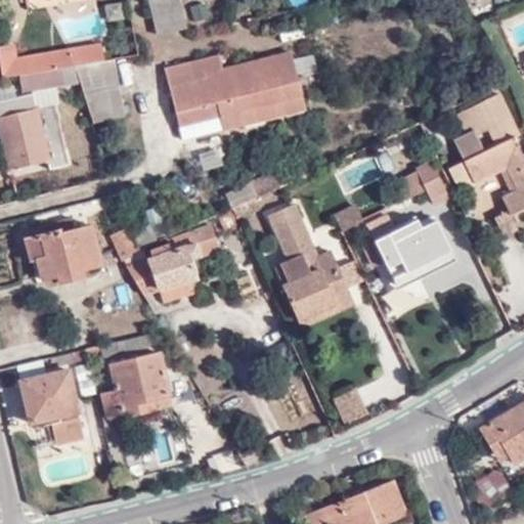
[(188,29),(181,0),(149,0),(159,37),(188,29)]
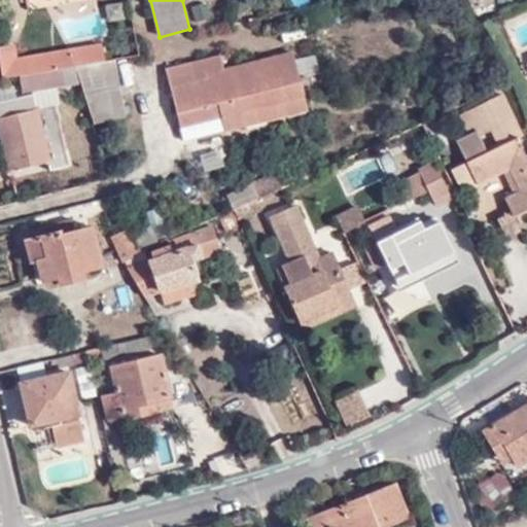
[(97,62),(104,62),(101,44),(18,57),(13,43),(0,45),(0,78),(2,78),(22,75),(74,66),(97,62)]
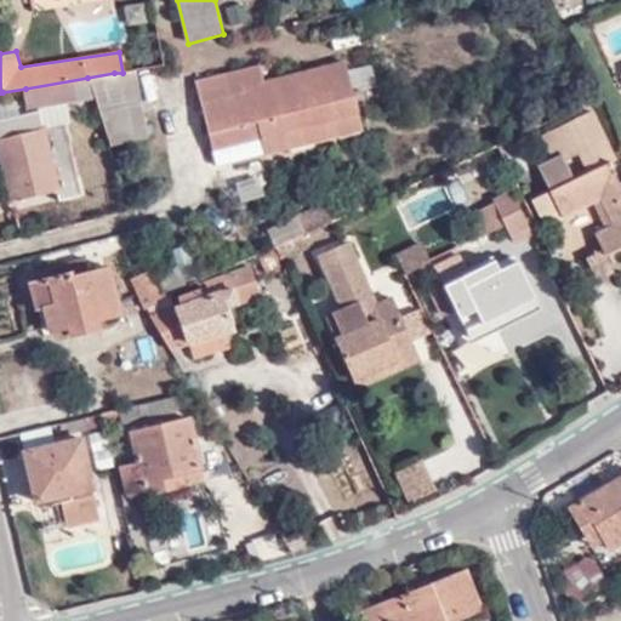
[(267,84),(201,102),(208,130),(220,165),(364,129),(347,62),(267,84)]
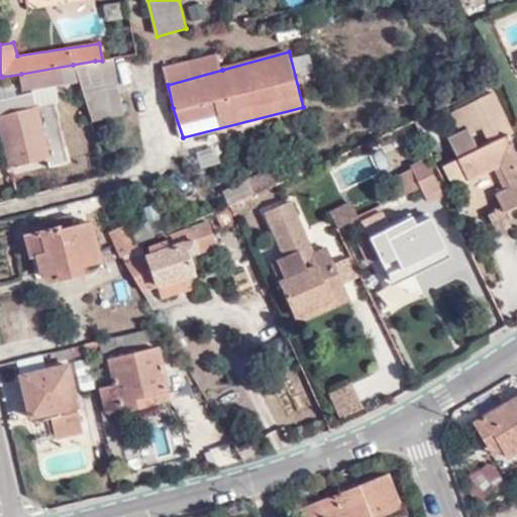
[(165,69),(168,85),(222,70),(217,55),(165,69)]
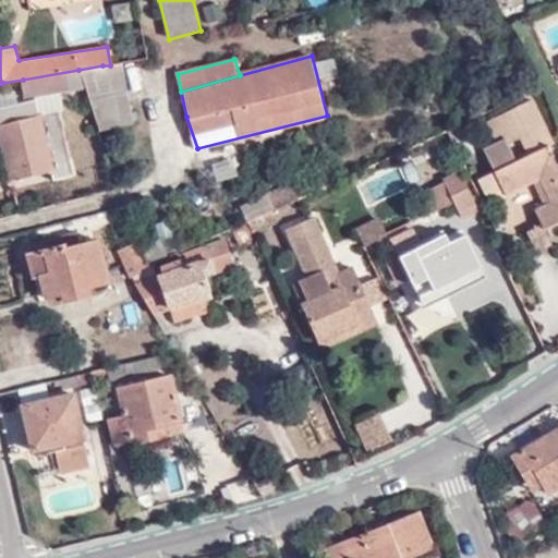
[(128,91),(122,62),(110,65),(102,65),(79,70),(85,87),(89,100),(128,91)]
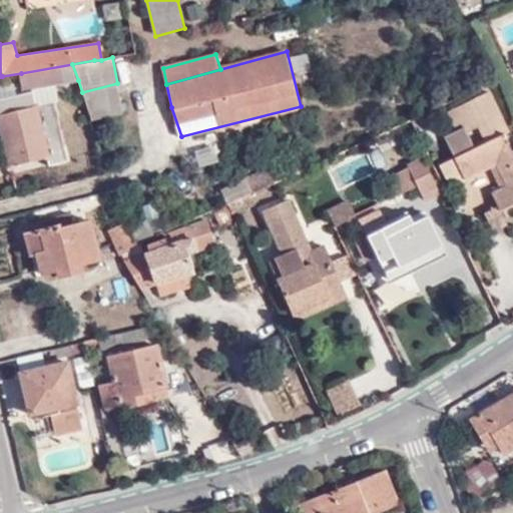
[(78,80),(72,64),(21,73),(23,90),(32,88),(56,84),(78,80)]
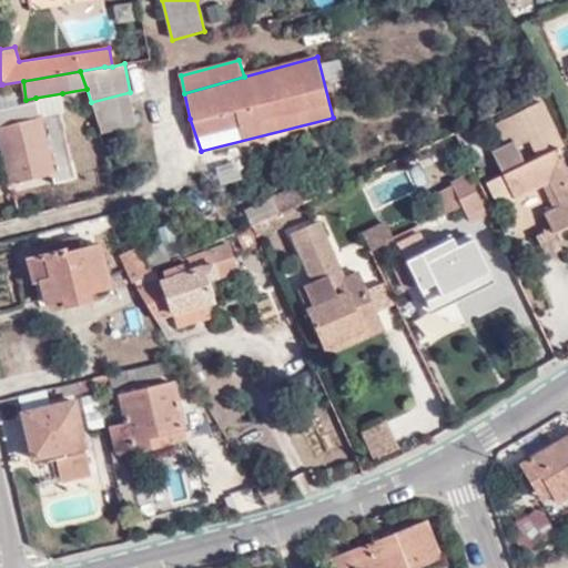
[(0,110),(18,105),(16,93),(0,95),(0,110)]
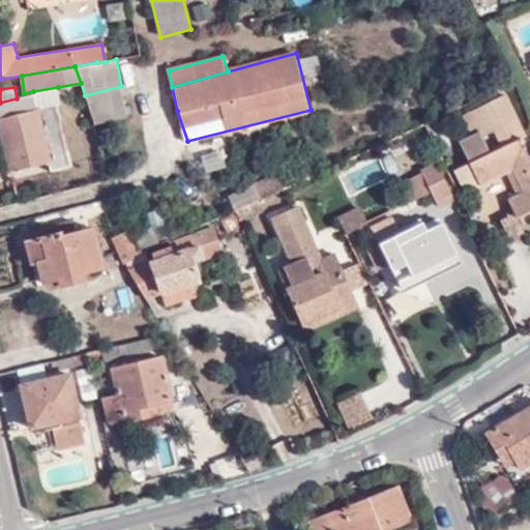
[(60,104),(58,87),(33,91),(34,94),(37,109),(56,105),(60,104)]
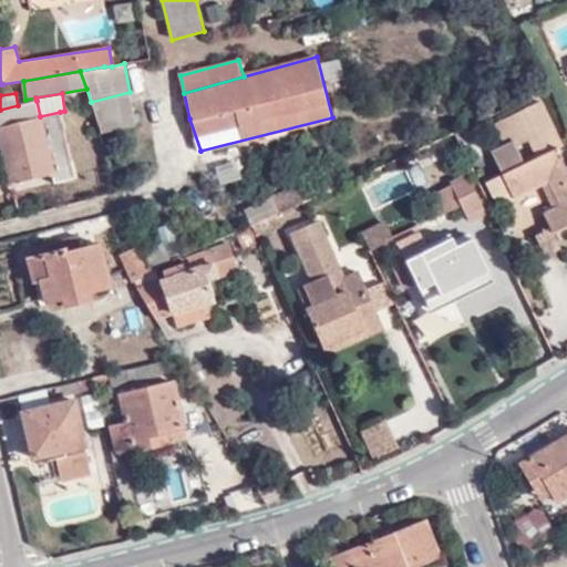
[(40,116),(37,101),(18,105),(0,110),(0,136),(12,183),(52,174),(54,184),(76,178),(60,112),(40,116)]
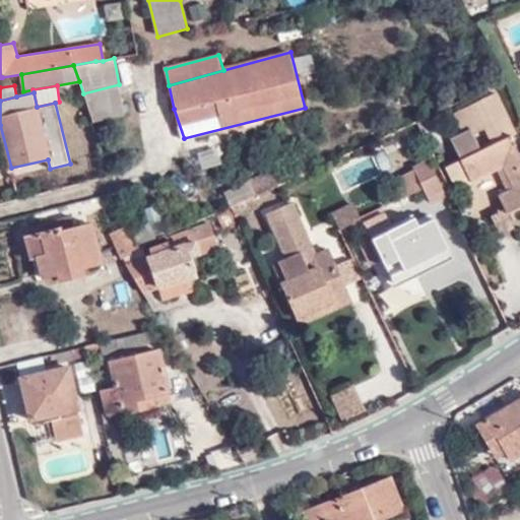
[(497,94),(474,105),(485,129),(493,144),(460,159),(470,182),(503,167),(510,163),(519,184),(519,185),(514,188),(499,195),(506,212),(507,213),(519,207),(519,158),(510,137),(516,133),(497,94)]
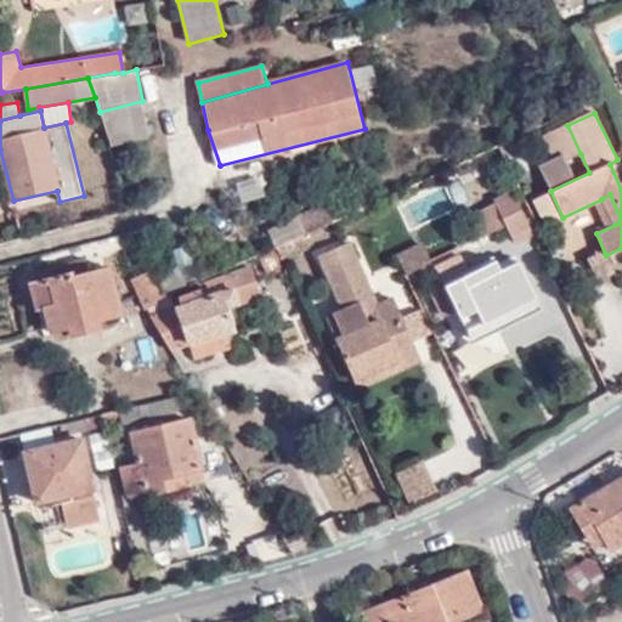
[(581,154),(567,125),(543,137),(555,167),(581,154)]
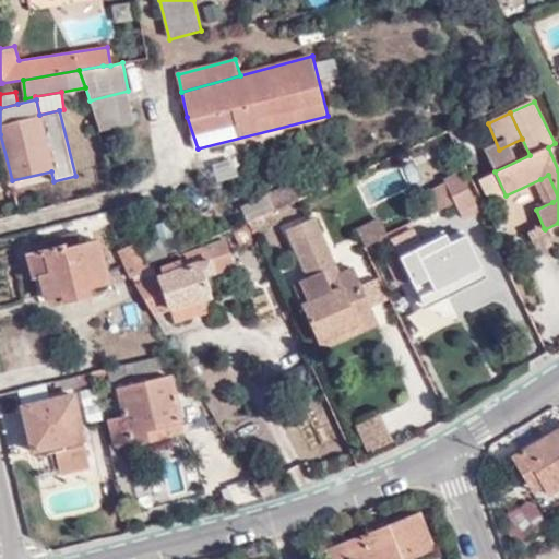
[(506,195),(495,171),(480,179),(491,202),(506,195)]
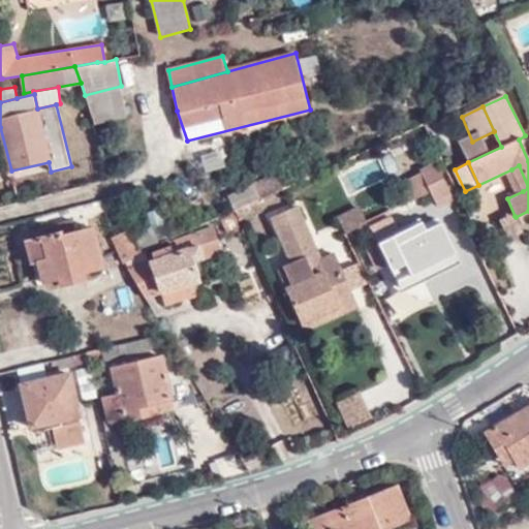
[(436,164),(410,177),(419,196),(430,192),(436,204),(452,195),(436,164)]
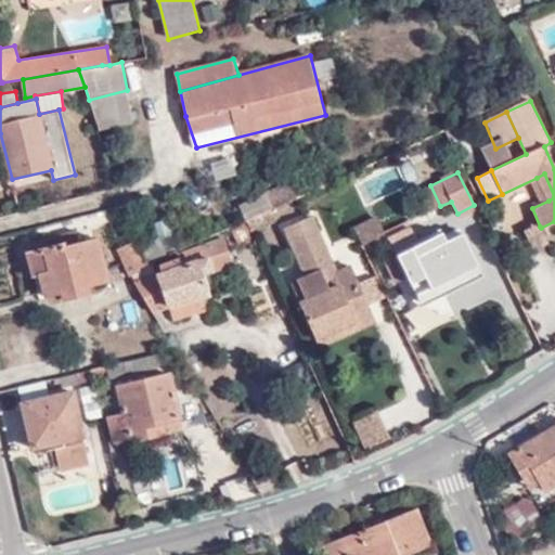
[(537,178),(549,201),(554,197),(554,196),(544,173),(537,178)]
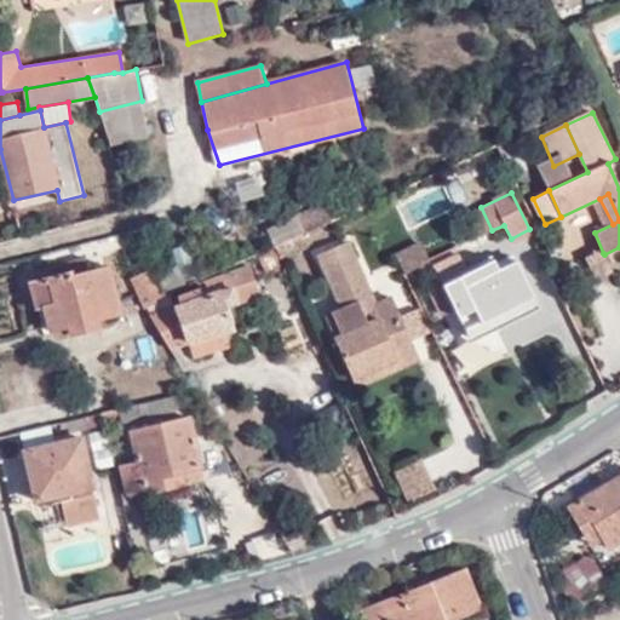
[(331,220),(322,202),(294,214),(303,233),(331,220)]
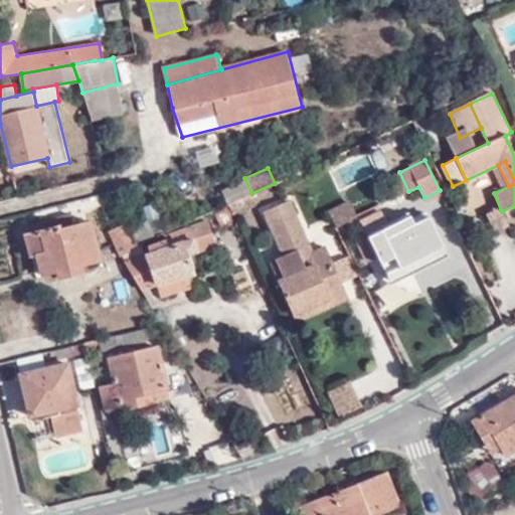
[(408,191),(399,172),(387,178),(396,197),(408,191)]
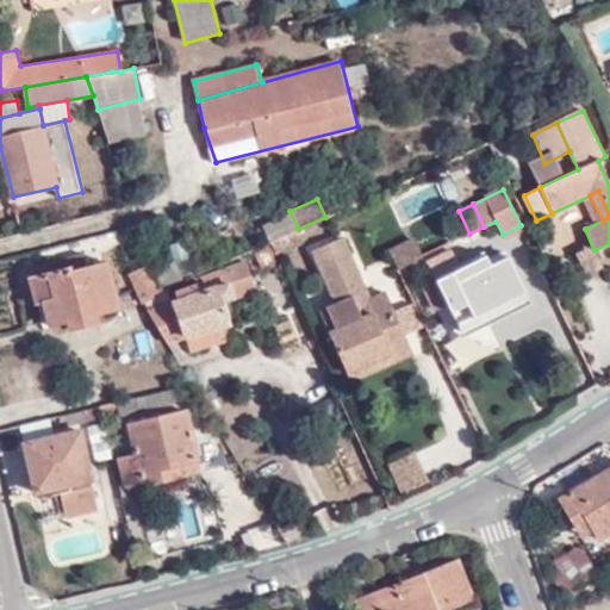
[(269,244),(275,256),(297,246),(300,236),(298,231),(269,244)]
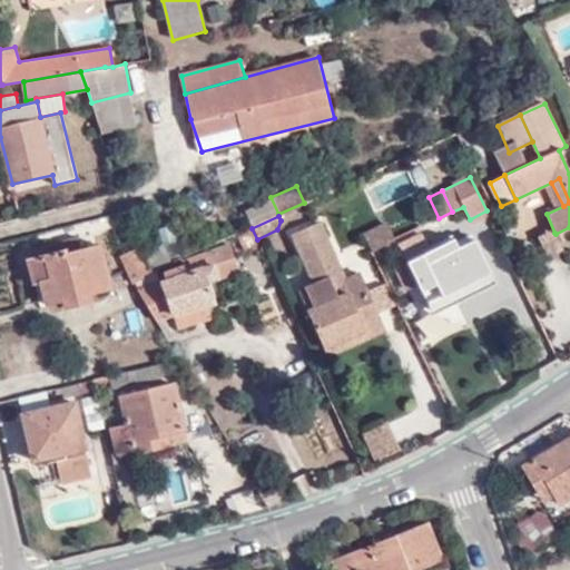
[(379,312),(369,290),(362,274),(346,281),(338,284),(334,275),(342,271),(322,223),(295,234),(316,284),(298,292),(326,355),(385,331),(379,312)]
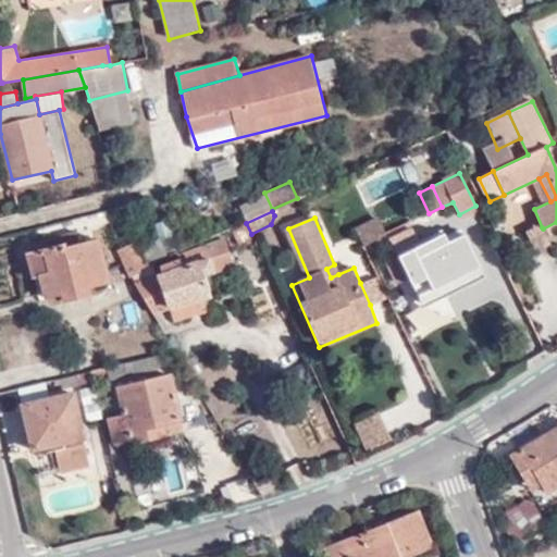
[(355,231),(362,246),(385,235),(379,219),(355,231)]
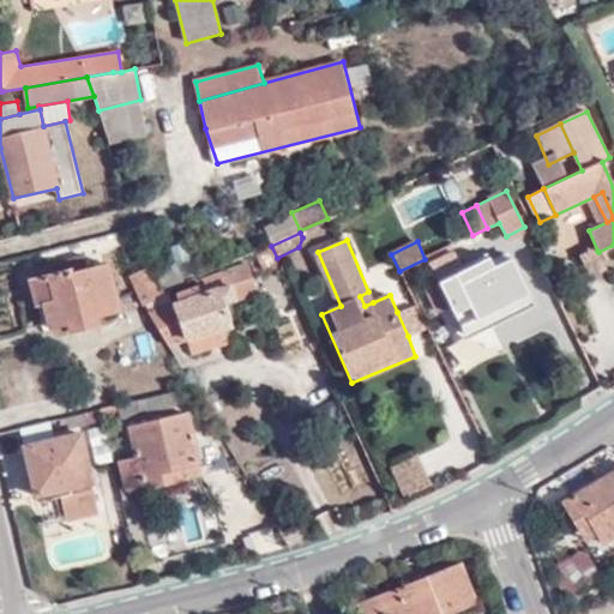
[(606,270),(599,252),(597,251),(579,259),(589,278),(606,270)]
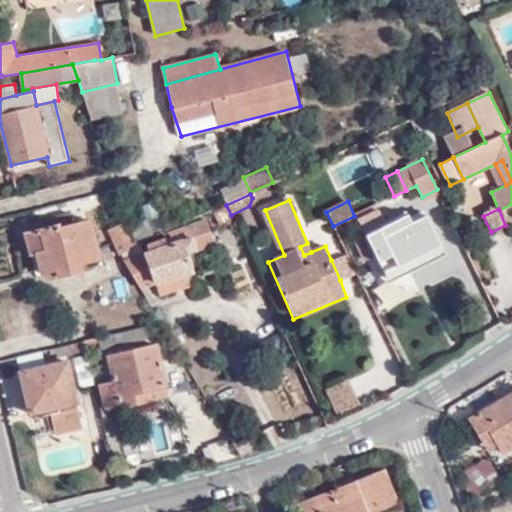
[(359,221),(366,235),(376,256),(385,273),(442,245),(426,213),(412,220),(409,215),(387,226),(379,211),(359,221)]
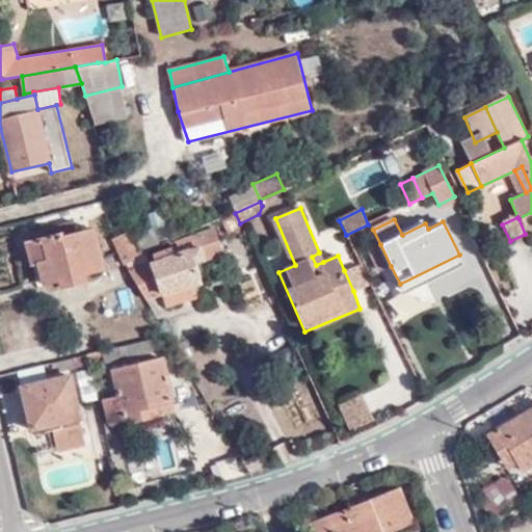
[(60,234),(44,238),(48,260),(38,263),(44,283),(59,280),(60,286),(85,280),(84,271),(104,266),(95,230),(78,233),(74,221),(58,224),(60,234)]
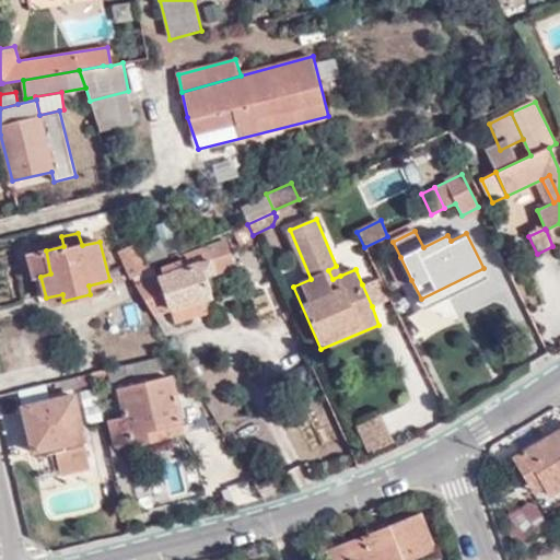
[(136,283),(153,313),(170,308),(202,300),(208,298),(201,277),(232,266),(223,241),(182,255),(184,260),(172,265),(174,269),(161,275),(136,283)]
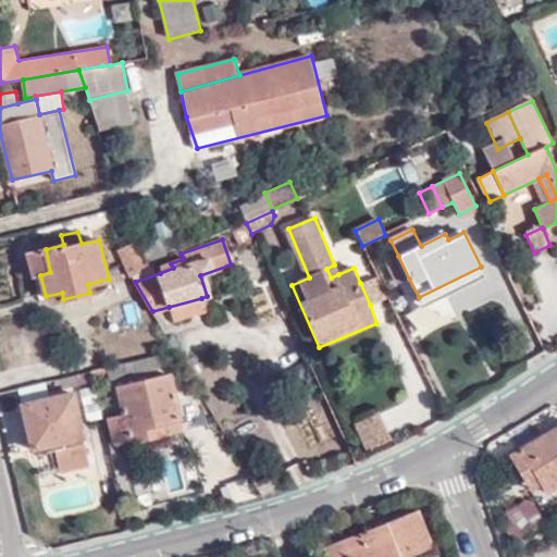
[(144,268),(133,242),(115,248),(127,276),(130,274),(144,268)]
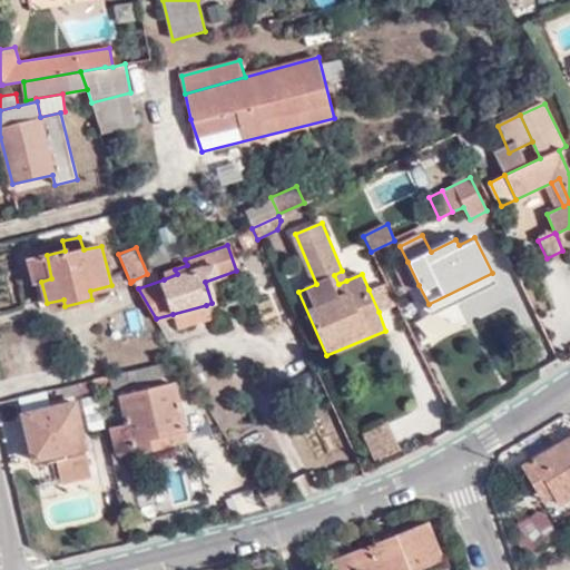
[(51,278),(47,255),(29,259),(35,283),(41,282),(51,278)]
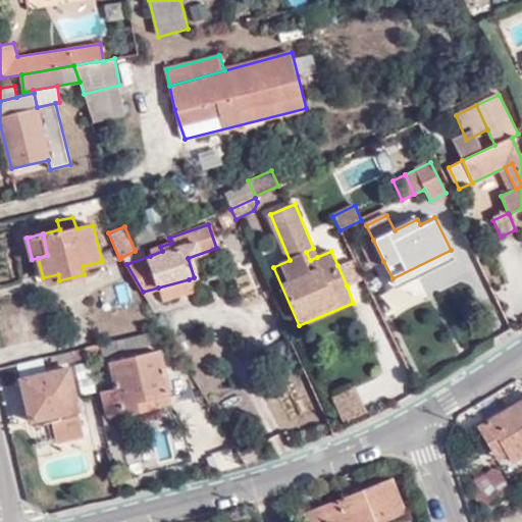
[(383,261),(373,240),(362,246),(372,265),(383,261)]
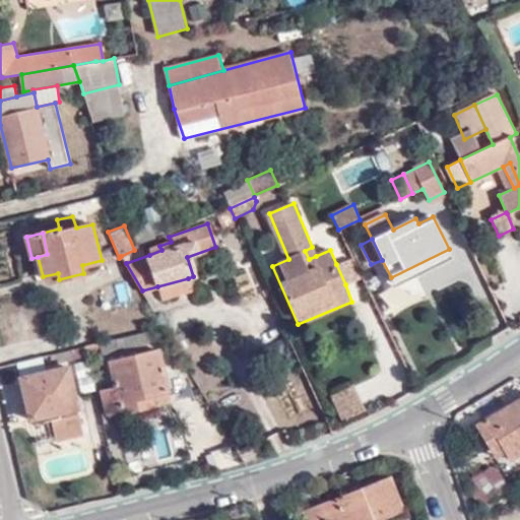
[(147,250),(149,255),(161,250),(159,246),(147,250)]
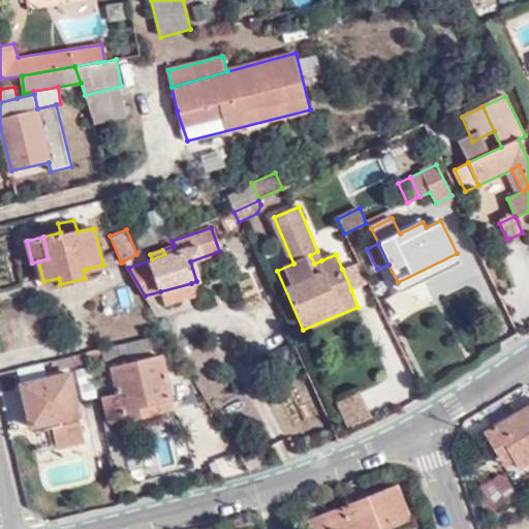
[(314,263),(321,260),(317,251),(310,255),(314,263)]
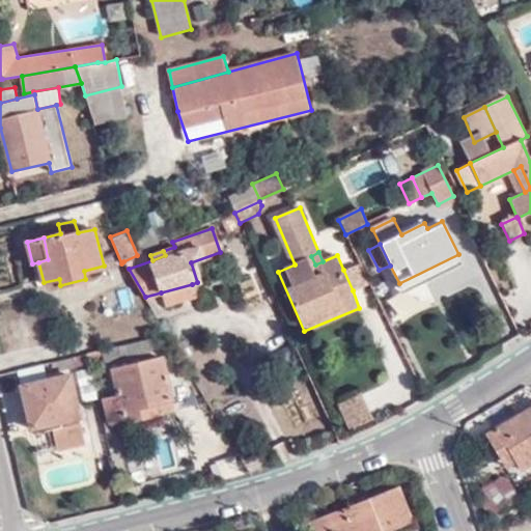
[(357,264),(343,270),(353,290),(366,286),(357,264)]
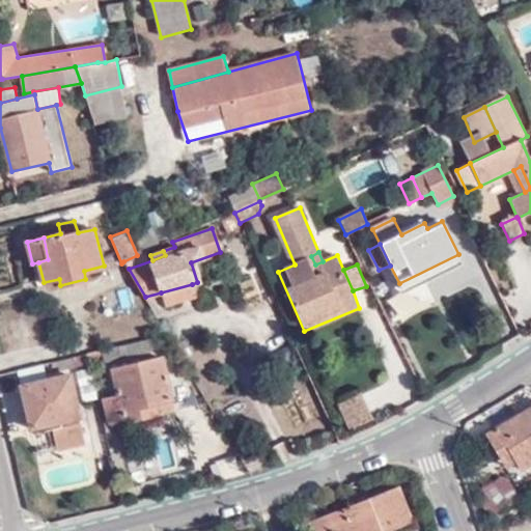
[(192,284),(161,292),(165,306),(196,297),(192,284)]
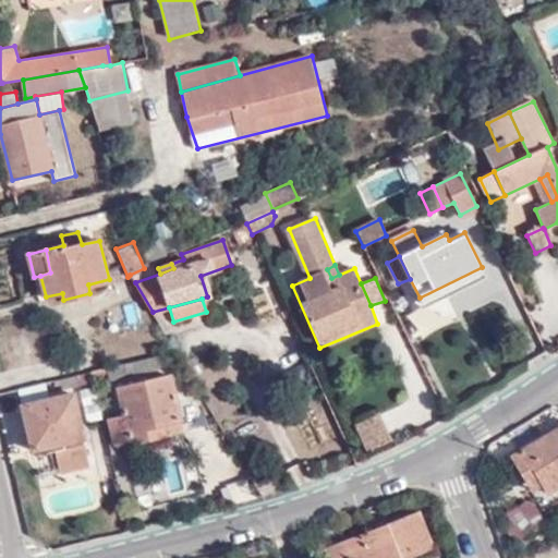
[(160,367),(158,356),(109,367),(110,375),(111,378),(160,367)]
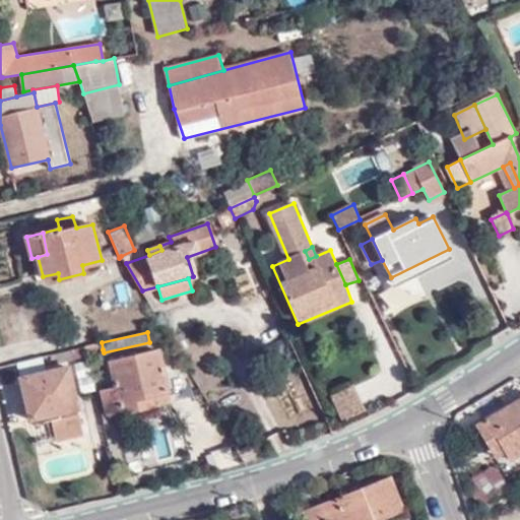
[(87,345),(89,353),(103,349),(102,342),(87,345)]
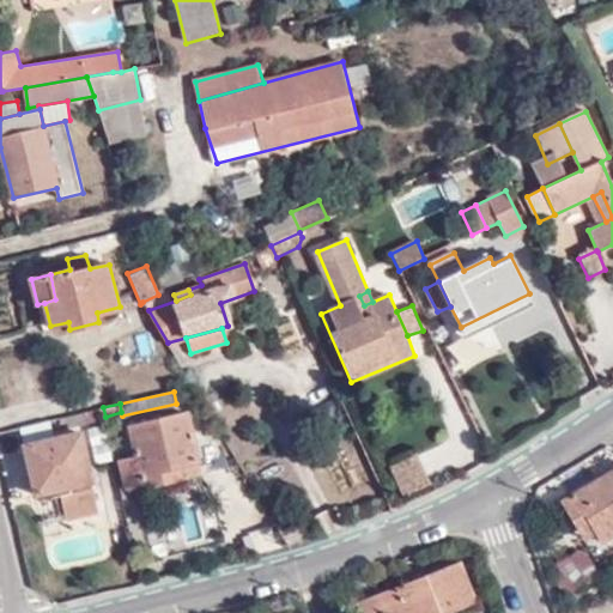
[(61,430),(105,420),(105,417),(103,407),(59,418),(61,430)]
